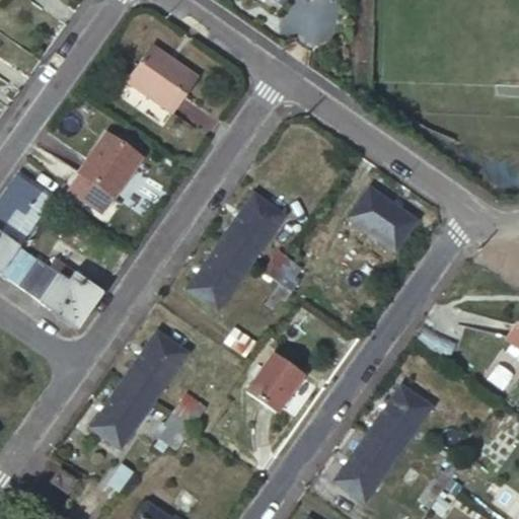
[(125,84),(165,113),(191,77),(150,49),(125,84)]
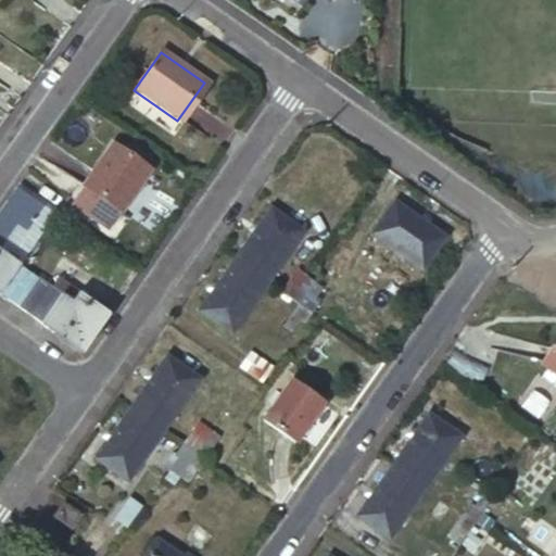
[(212,88),(204,83),(177,121),(185,126),(212,88)]
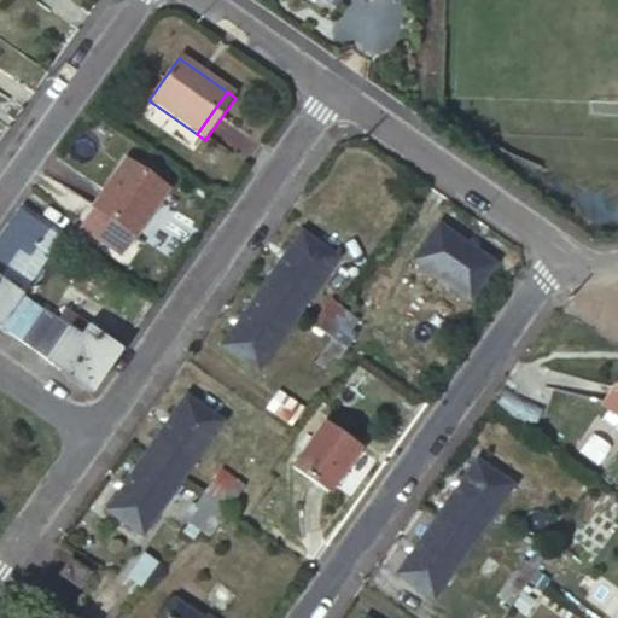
[(126,155),(93,202),(133,231),(167,185),(126,155)]
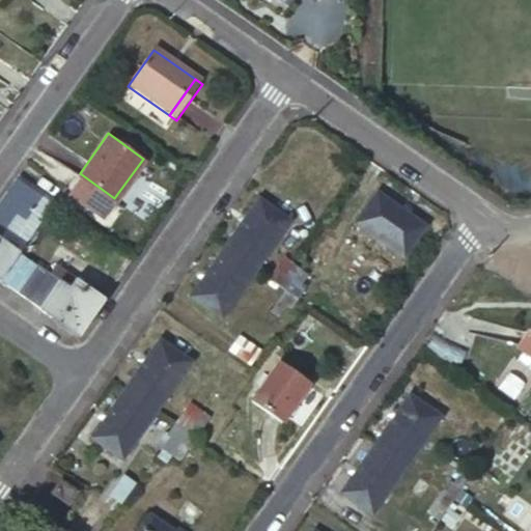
[(18,175),(0,200),(0,278),(21,249),(0,234),(0,232),(20,204),(29,211),(42,193),(18,175)]
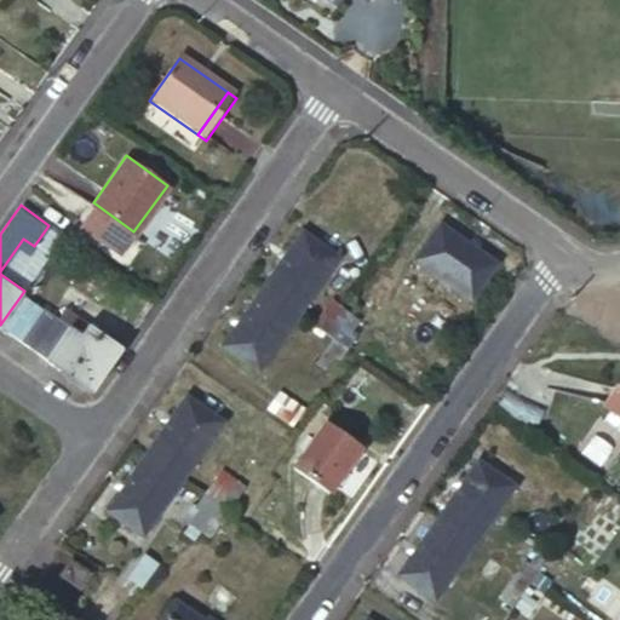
[(442,224),(414,262),(472,300),(499,263),(442,224)]
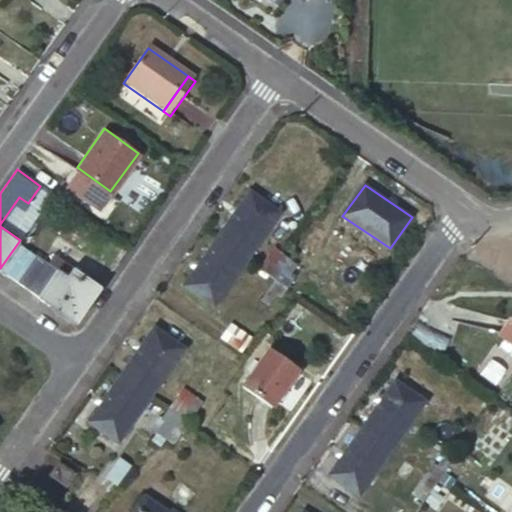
[(250,191),(216,238),(246,259),(279,211),(250,191)]
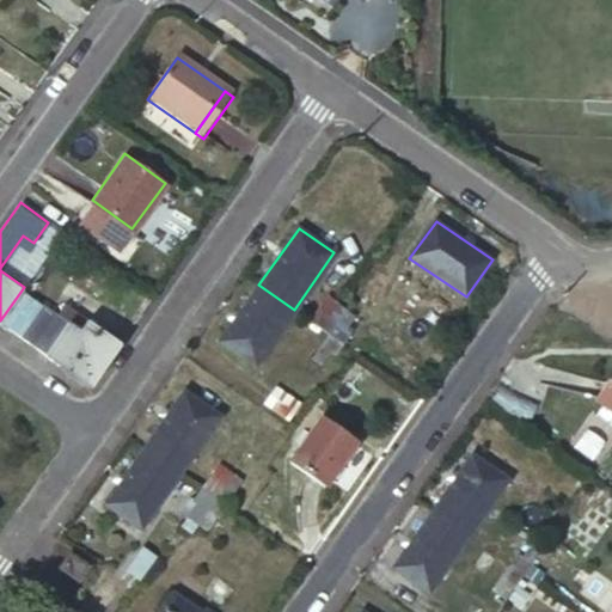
[(258,285),(220,340),(256,366),(294,310),(258,285)]
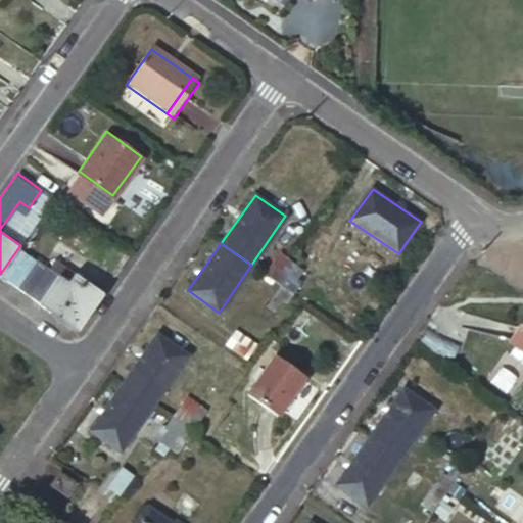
[(14,285),(18,288),(37,262),(33,258),(14,285)]
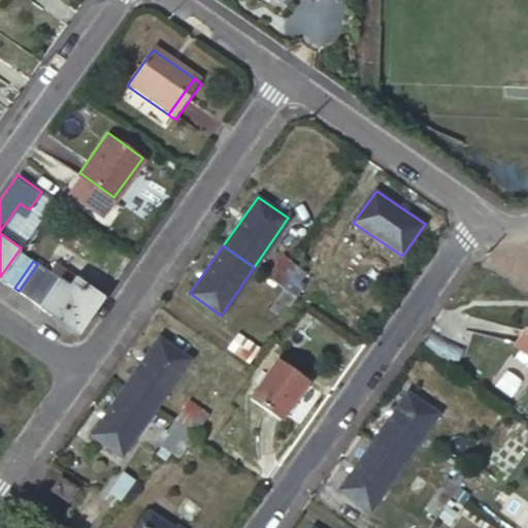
[(296,297),(303,287),(298,284),(306,273),(292,262),(277,283),(296,297)]
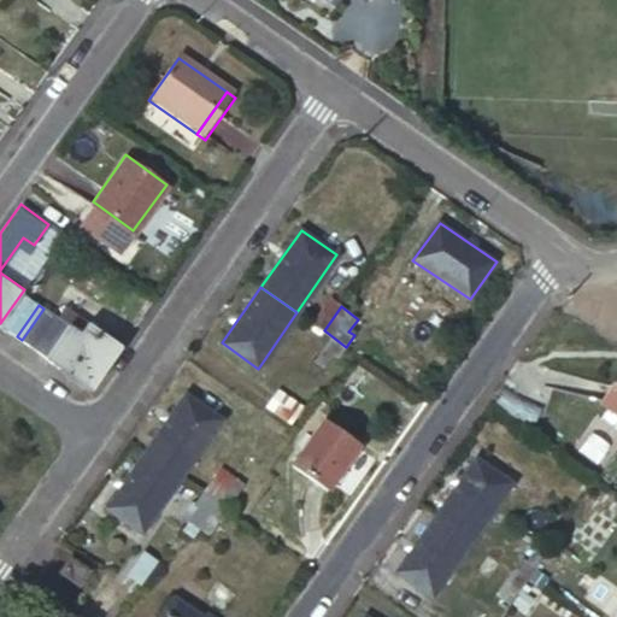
[(90,389),(123,344),(88,321),(80,334),(70,327),(43,309),(22,340),(47,358),(90,389)]
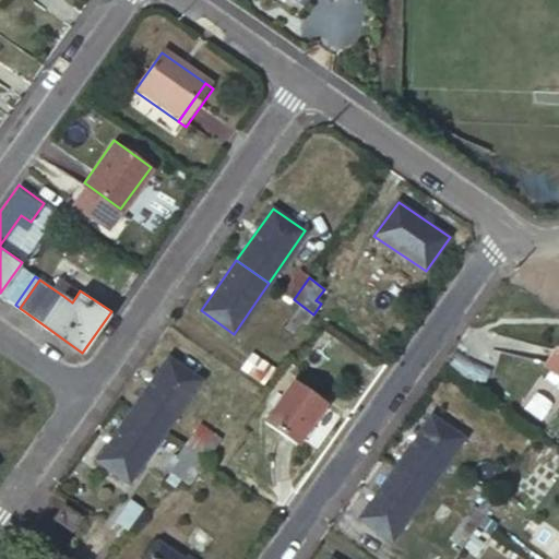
[(307,324),(313,314),(294,299),(277,323),(293,333),(301,321),(307,324)]
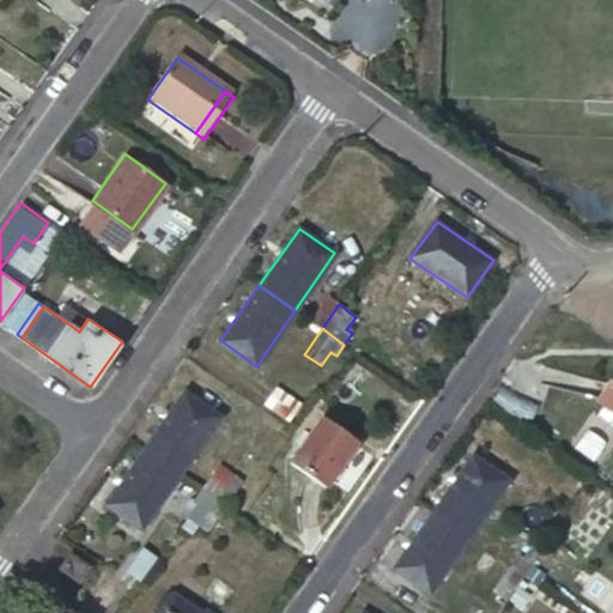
[(612,374),(596,399),(612,411),(612,374)]
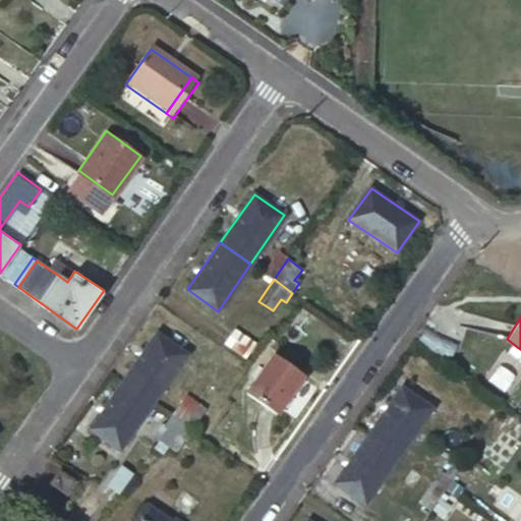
[(158,332),(123,381),(154,402),(188,352),(158,332)]
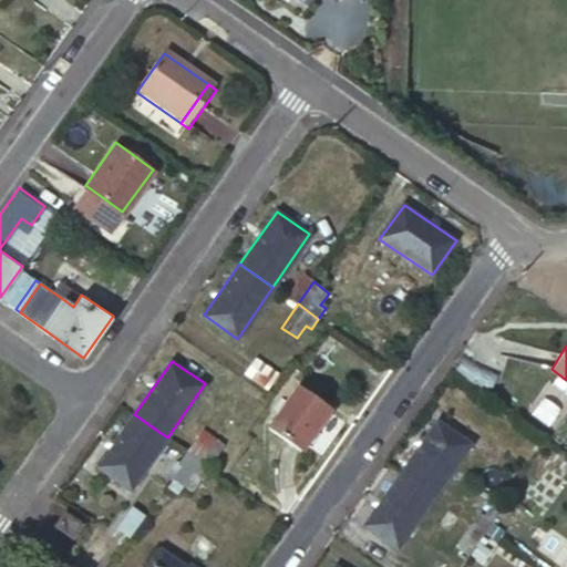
[(295,387),(266,428),(300,452),(330,411),(295,387)]
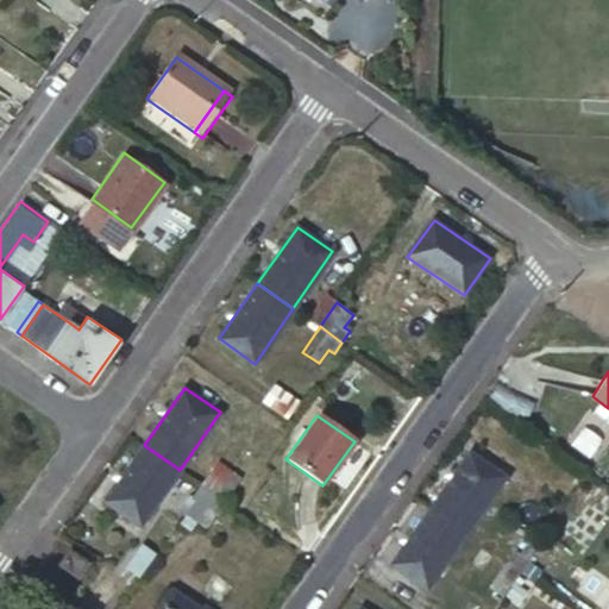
[(144,445),(105,501),(142,526),(180,470),(144,445)]
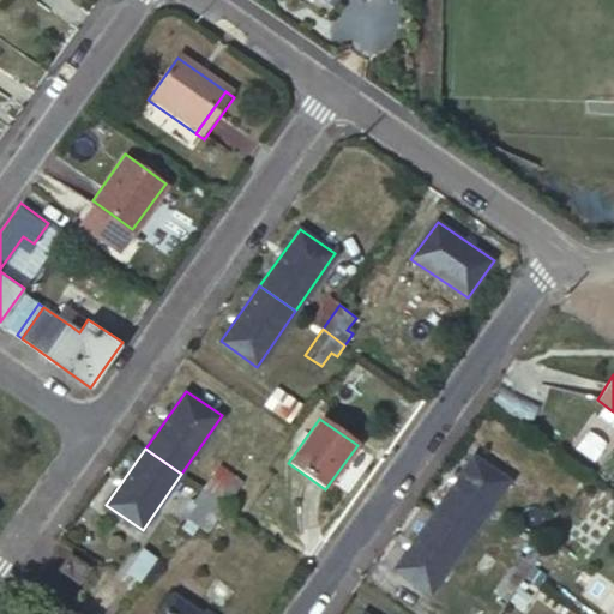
[(473,540),(513,483),(477,458),(438,513),(473,540)]
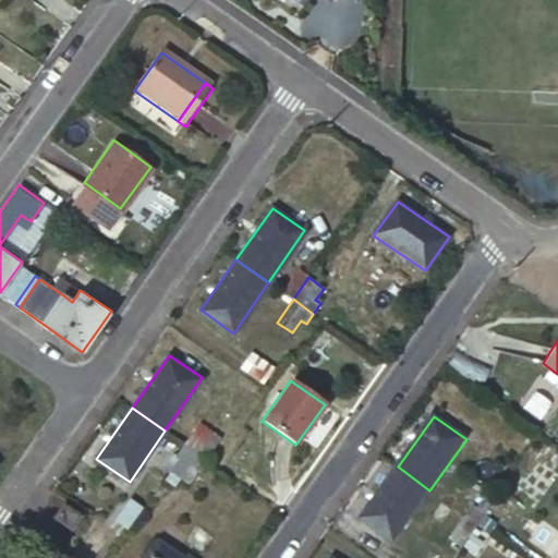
[(189,447),(209,462),(216,451),(210,449),(220,436),(204,425),(189,447)]
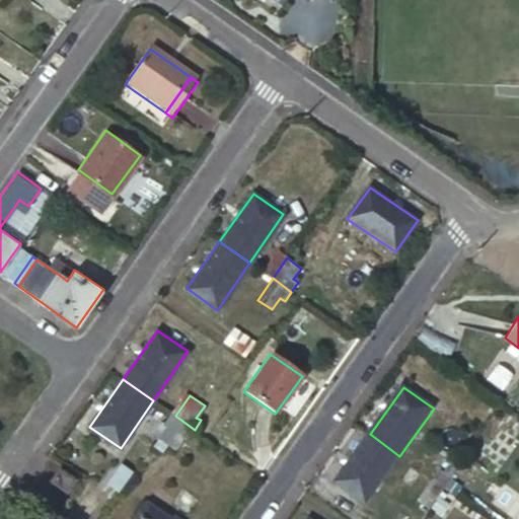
[(183,435),(189,439),(195,430),(175,416),(161,437),(175,447),(183,435)]
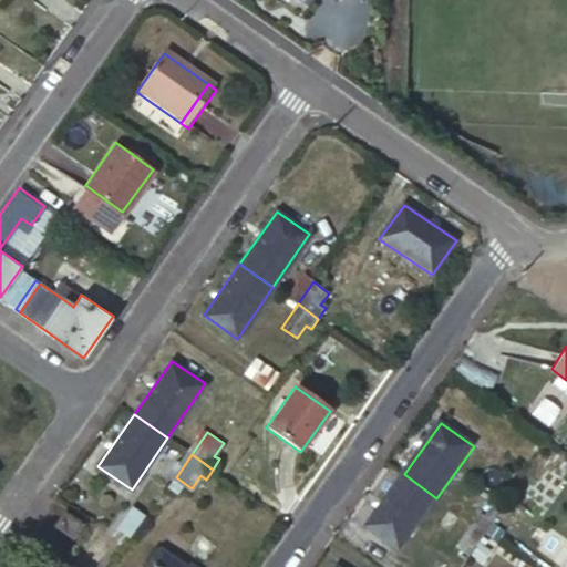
[(400,550),(436,498),(404,474),(367,527),(400,550)]
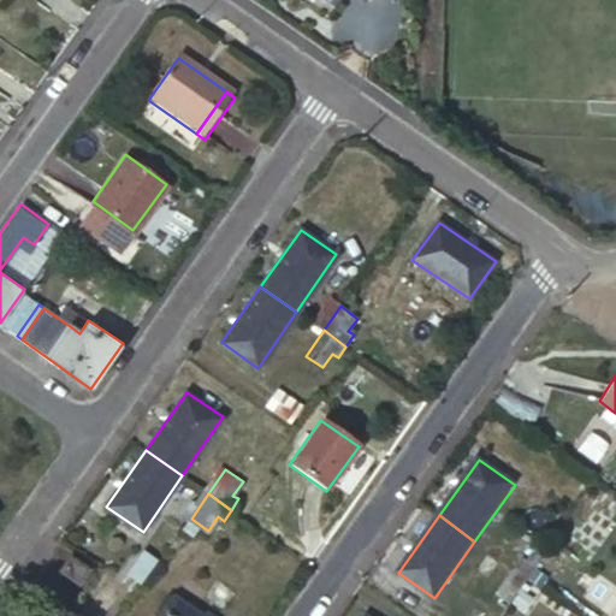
[(513,569),(526,580),(543,556),(534,550),(526,562),(520,558),(513,569)]
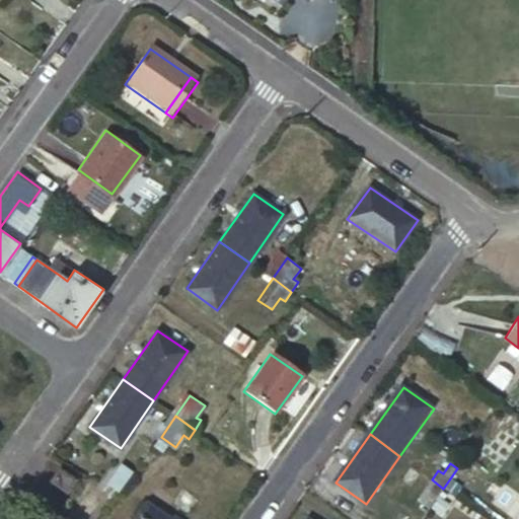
[(59,468),(50,483),(66,493),(75,479),(59,468)]
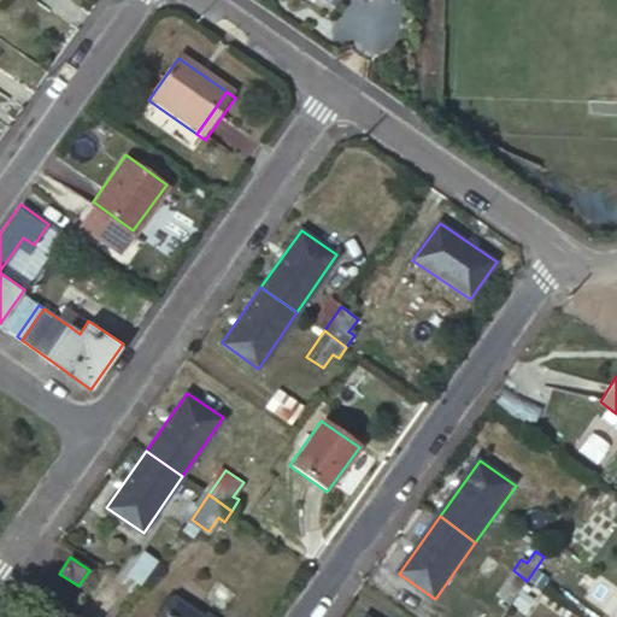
[(501,600),(510,605),(527,581),(513,570),(504,583),(510,588),(501,600)]
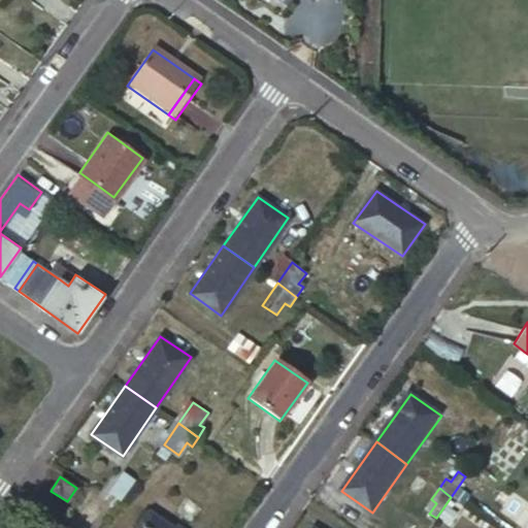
[(173,527),(152,513),(140,527),(173,527)]
